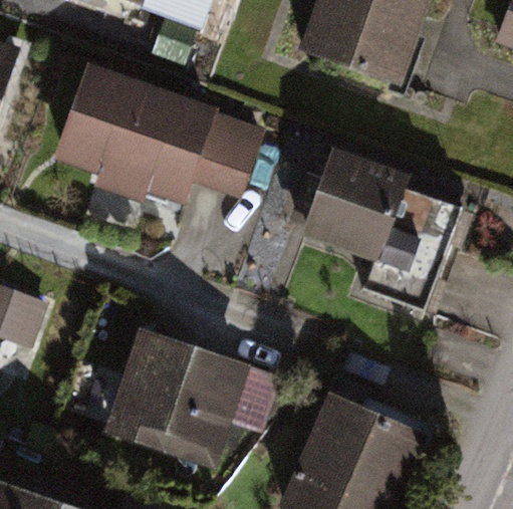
[(315,0),(299,49),(403,85),(432,0),(315,0)]
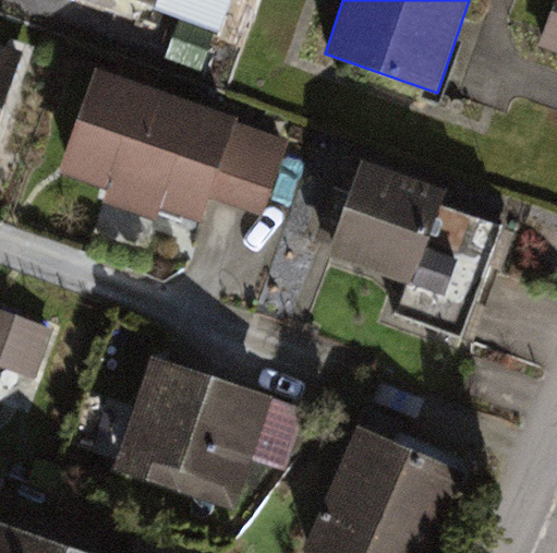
[(554,0),(540,40),(556,47),(556,0),(554,0)]
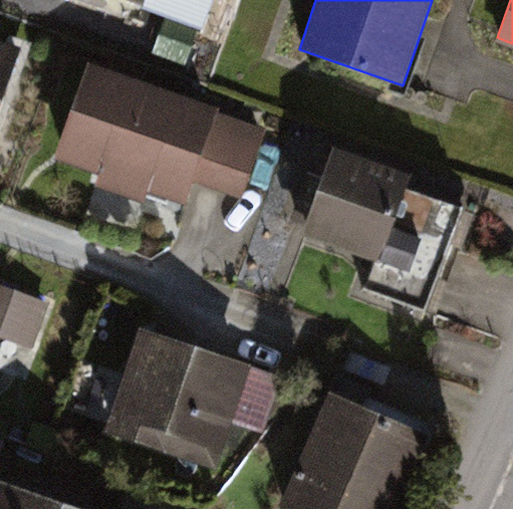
[(0,96),(17,47),(0,40),(0,96)]
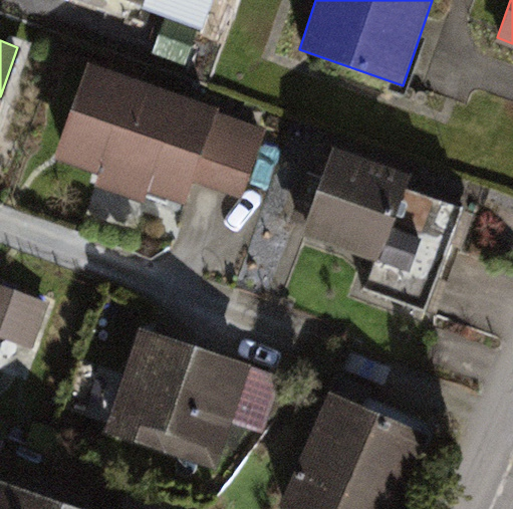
[(266,124),(87,63),(54,158),(98,173),(94,186),(144,203),(148,192),(184,204),(192,181),(241,198),(266,124)]
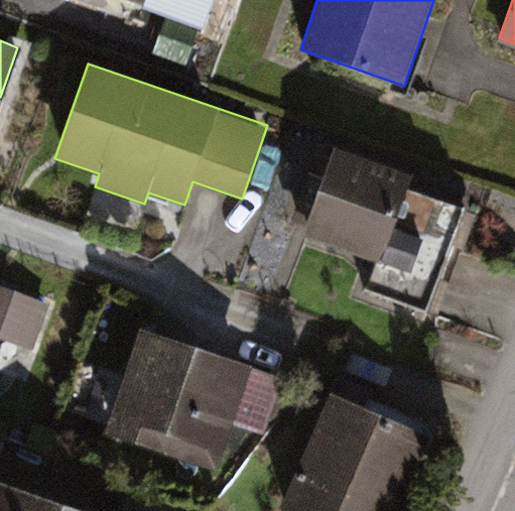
[(412,173),(333,146),(301,238),(374,263),(365,289),(425,309),(461,208),(407,189),(412,173)]
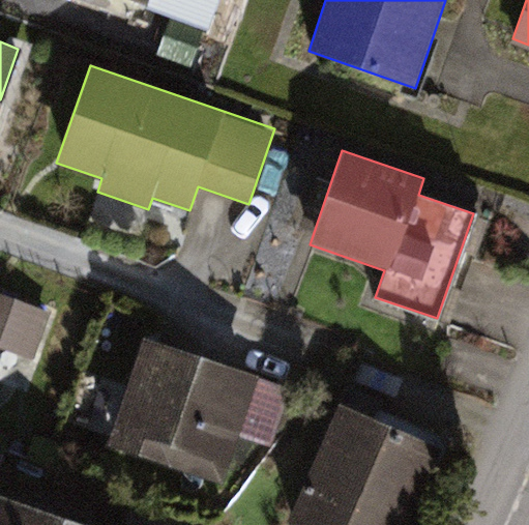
[(49,311),(0,291),(0,345),(31,357),(49,311)]
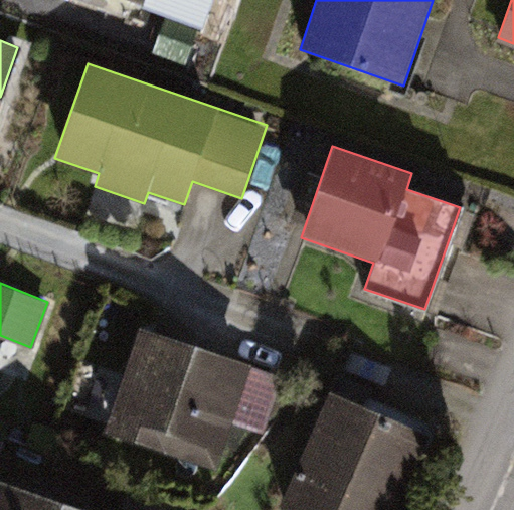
[(283,372),(138,325),(103,432),(217,470),(233,419),(264,430),(283,372)]
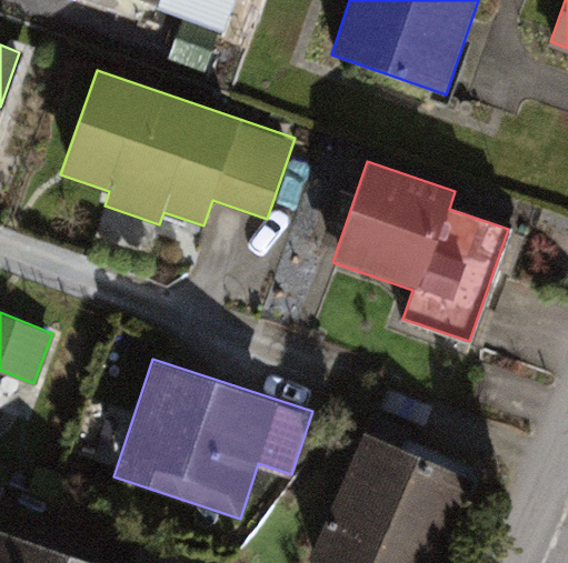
[(436,562),(469,485),(367,443),(316,562),(436,562)]
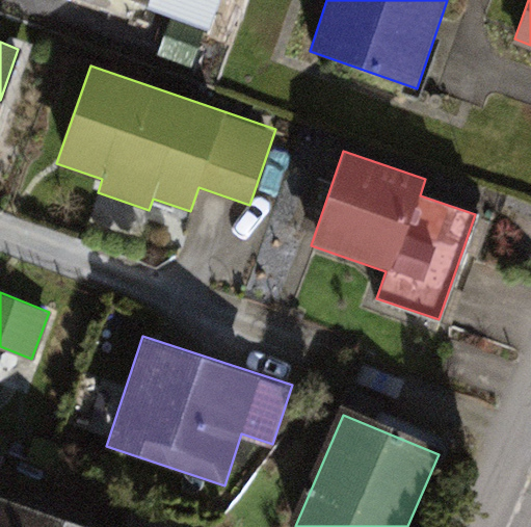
[(0,526),(81,526),(0,497),(0,526)]
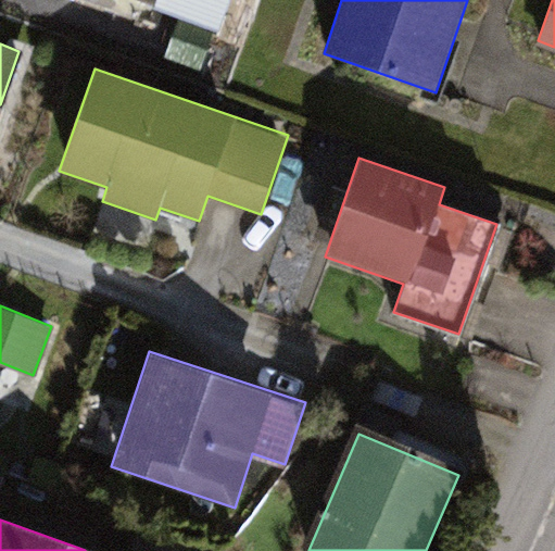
All buildings are outlined.
